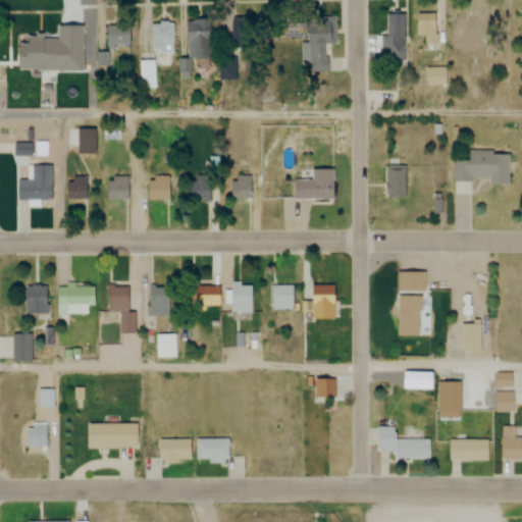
[(436,14),(415,14),(415,51),(436,51),(436,14)]
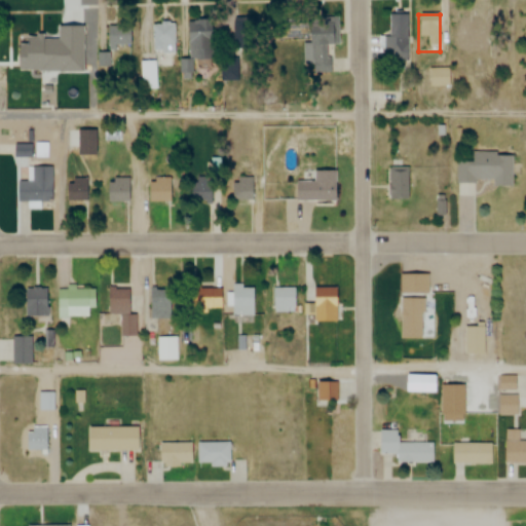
[(408,15),(385,15),(386,62),(409,62),(408,15)]
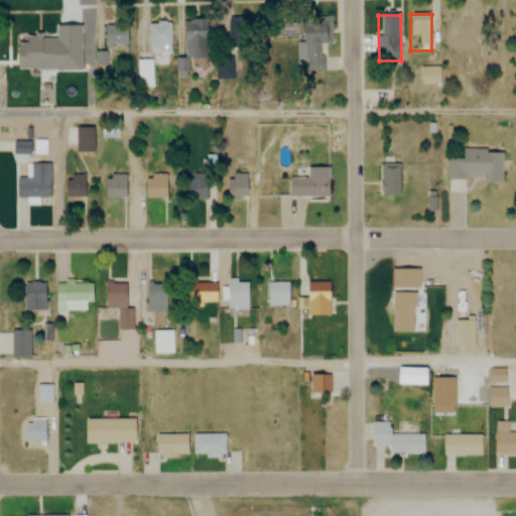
[(255,17),(228,17),(228,40),(255,40),(255,17)]
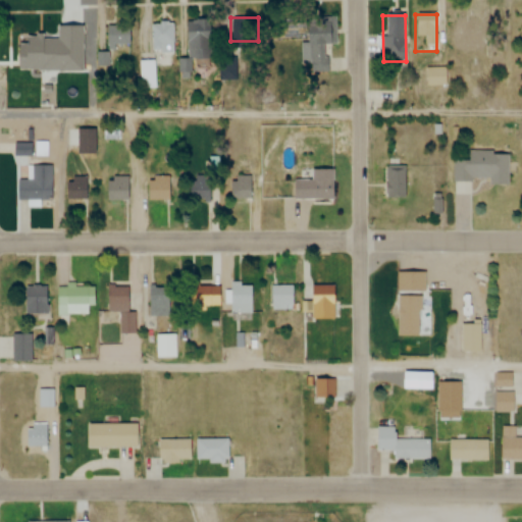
[(334,17),(306,18),(307,73),(325,72),(325,45),(334,45),(334,17)]
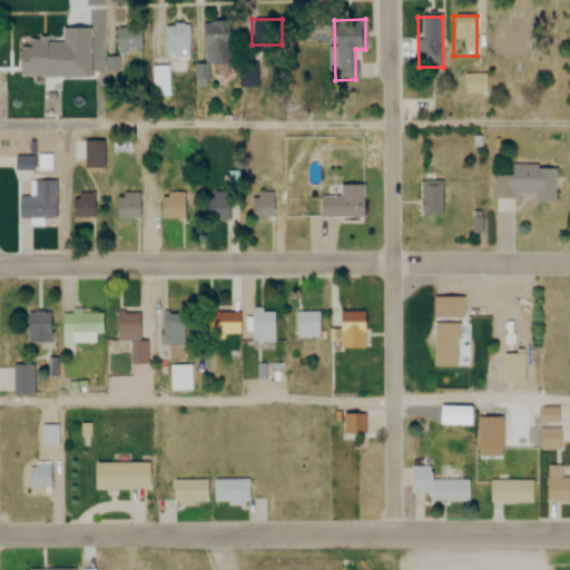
[(228,22),(202,23),(203,65),(197,65),(197,85),(209,85),(209,66),(229,65),(228,22)]
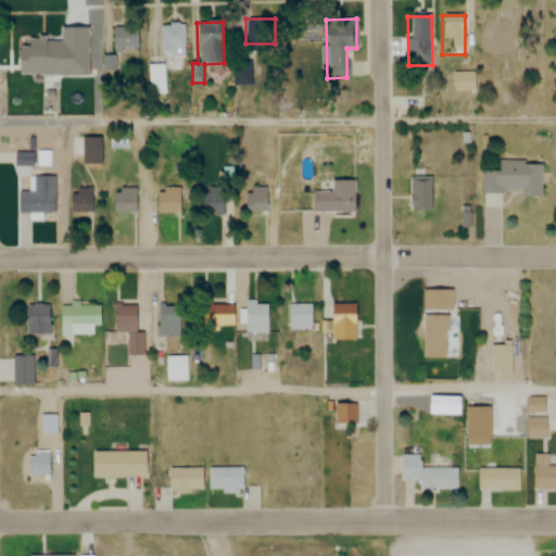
[(182,57),(182,25),(160,25),(160,57),(182,57)]
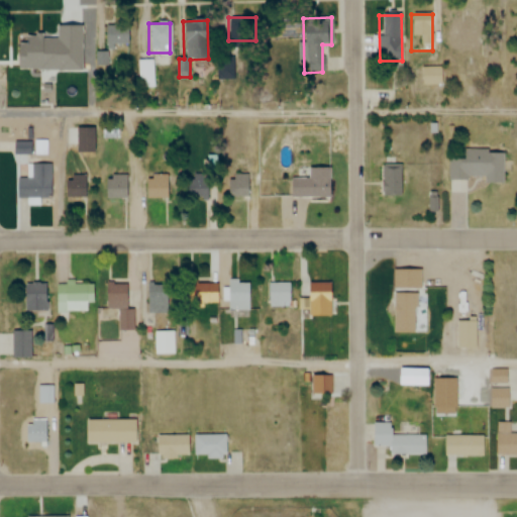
[(105,27),(105,46),(128,46),(128,27),(105,27)]
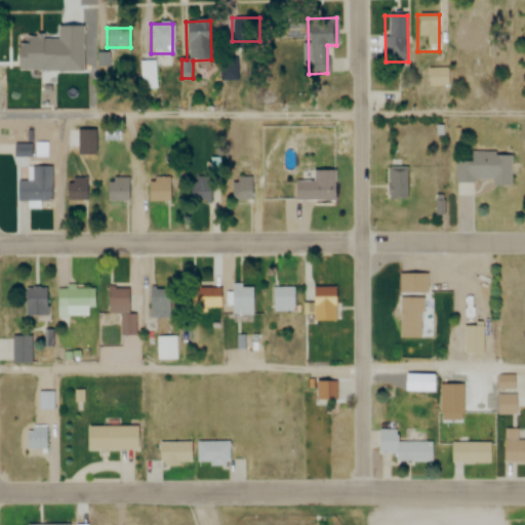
[(93,53),(93,29),(68,29),(68,53),(93,53)]
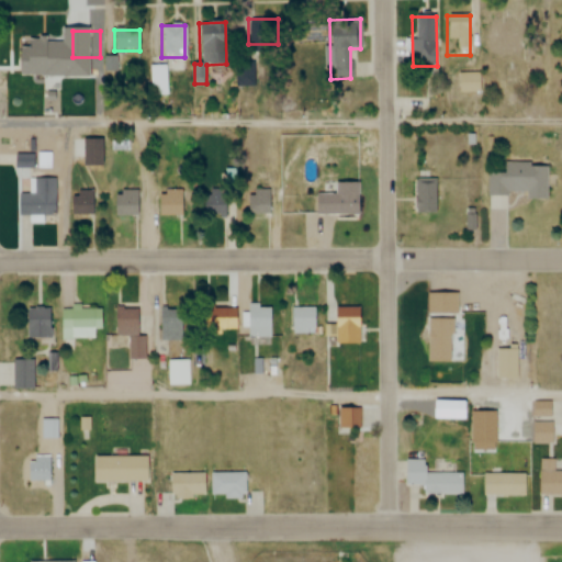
[(20,41),(19,62),(55,63),(55,41),(20,41)]
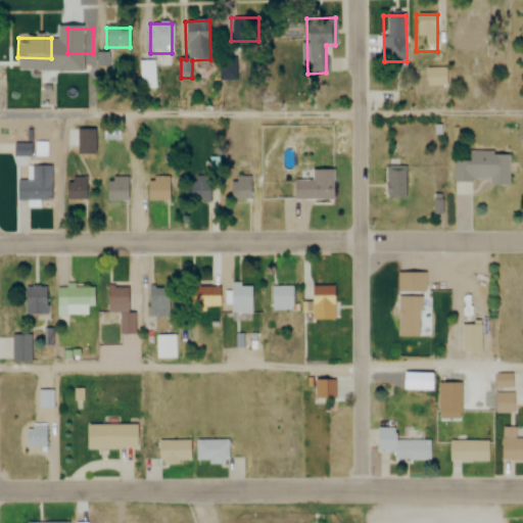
[(140,61),(140,90),(156,89),(156,61),(140,61)]
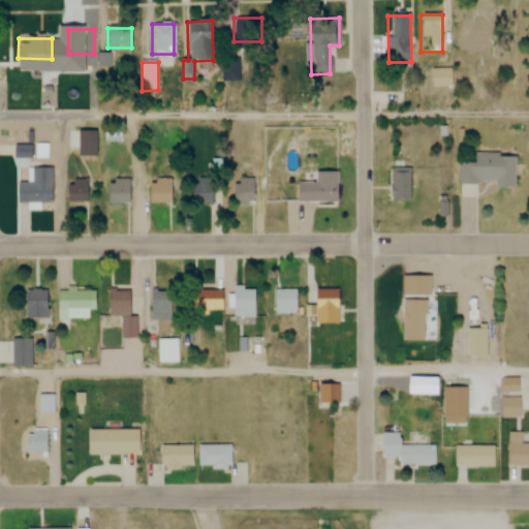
[(239,81),(239,64),(223,64),(223,81),(239,81)]
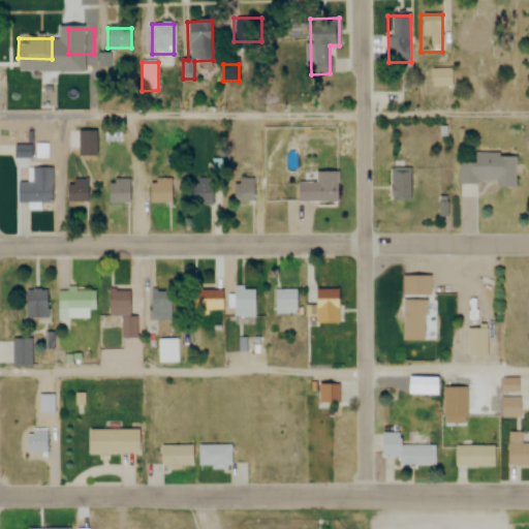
[(431,87),(452,87),(452,69),(431,69),(431,87)]
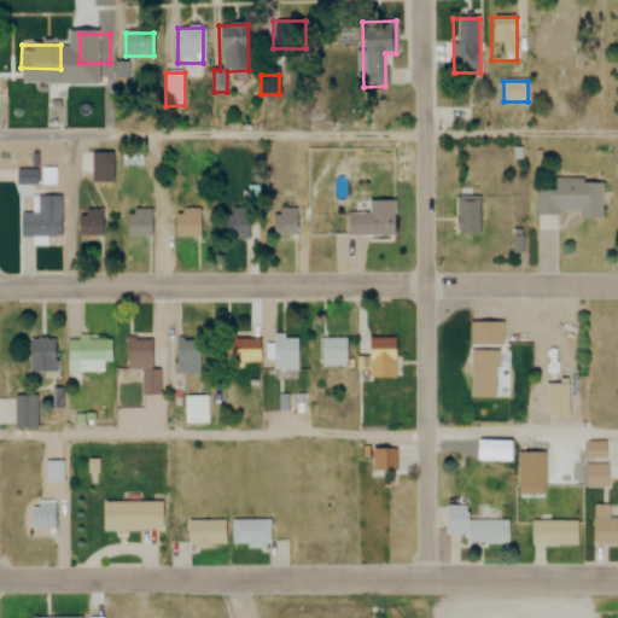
[(578,220),(600,220),(601,180),(553,180),(553,192),(535,192),(535,215),(578,216),(578,220)]
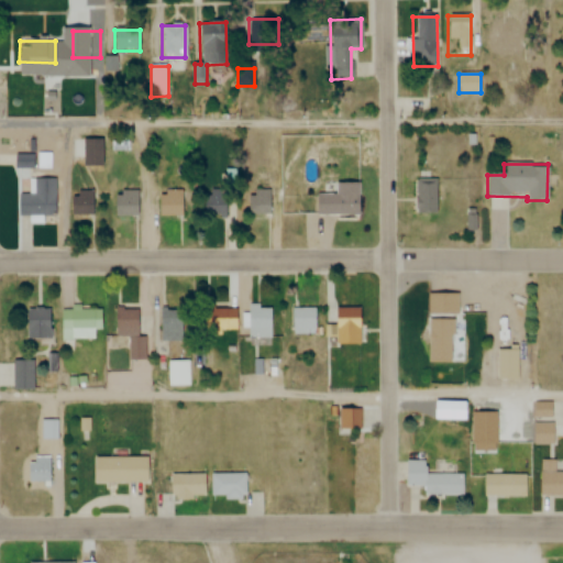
[(54,178),(31,178),(31,195),(18,195),(18,216),(54,216),(54,178)]
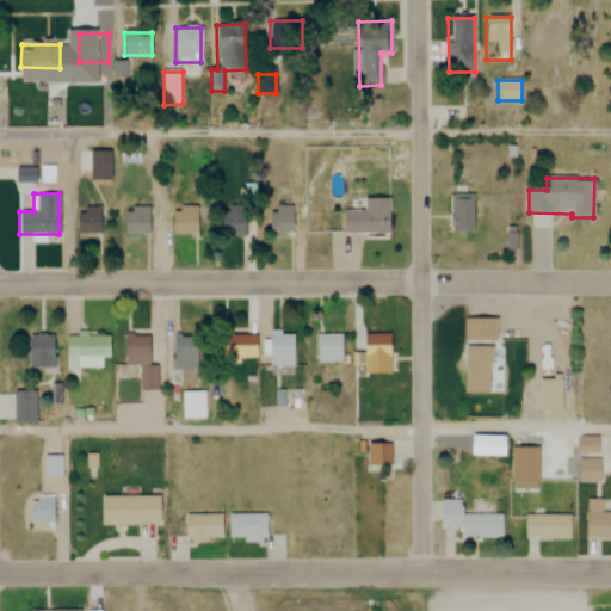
[(475,196),(450,196),(450,233),(475,233),(475,196)]
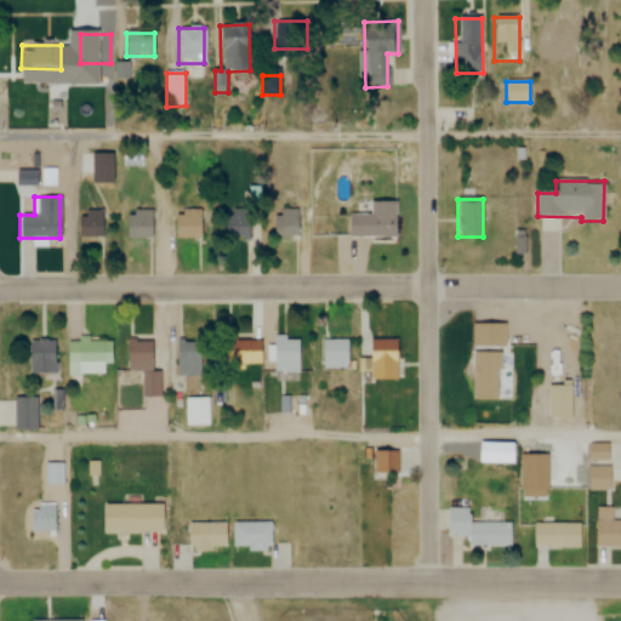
[(297,209),(273,209),(273,237),(297,237),(297,209)]
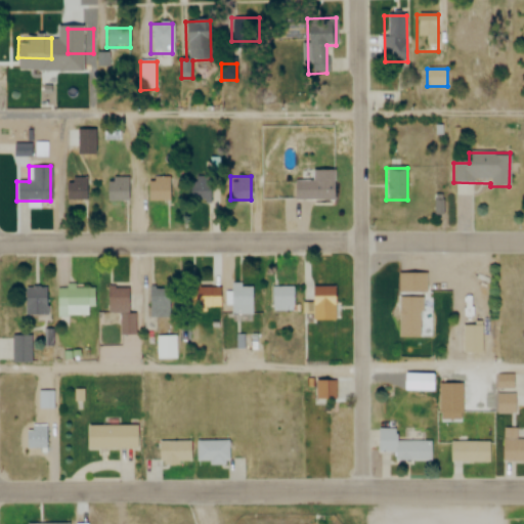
[(129,177),(106,177),(106,202),(129,202),(129,177)]
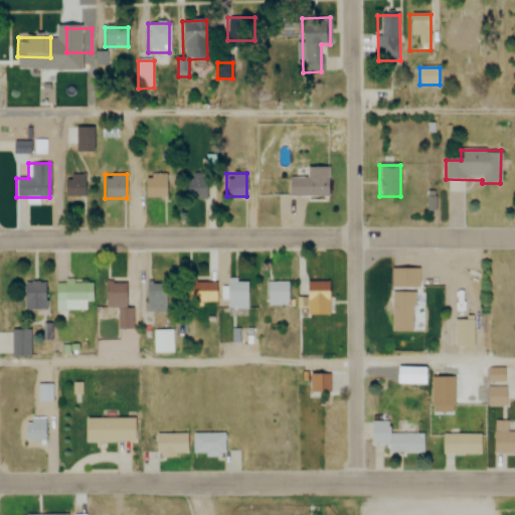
[(328,197),(328,174),(306,174),(306,197),(328,197)]
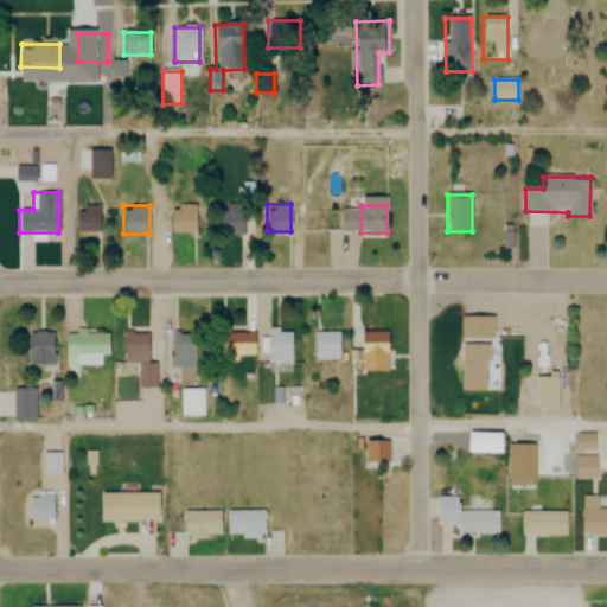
[(76,206),(76,232),(101,232),(101,206),(76,206)]
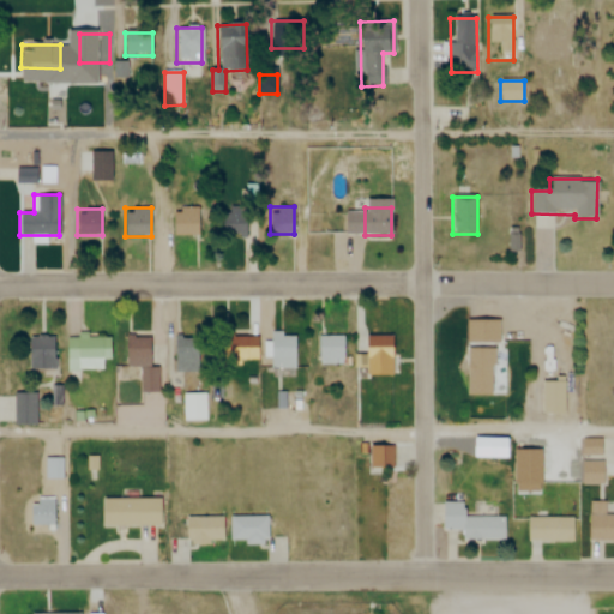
[(199,211),(173,211),(173,236),(199,236),(199,211)]
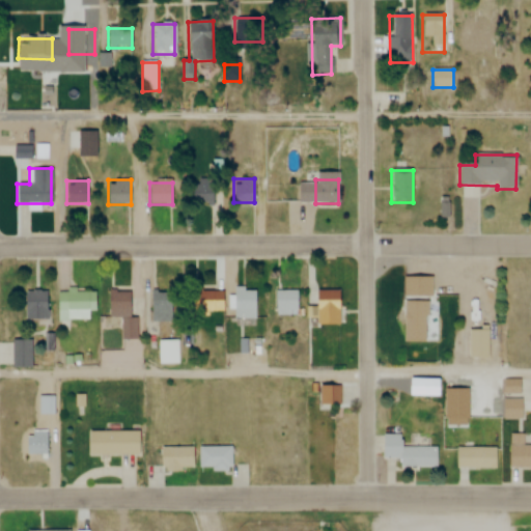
[(214,203),(214,184),(189,184),(189,203),(214,203)]
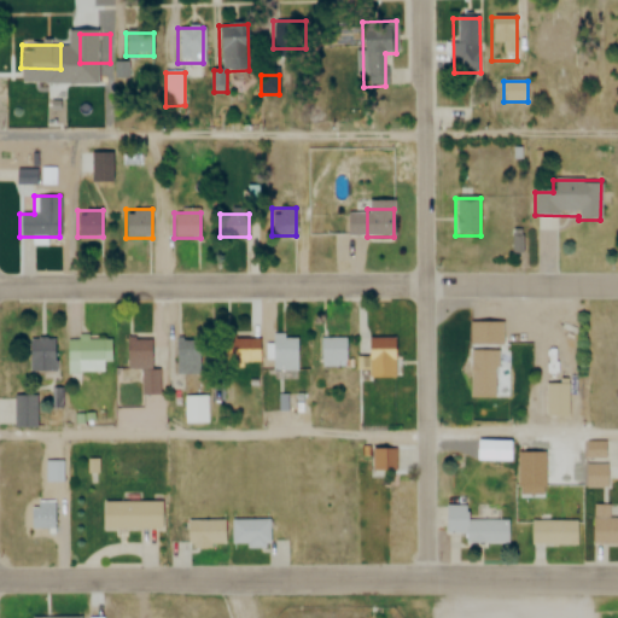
[(468,347),(501,347),(501,324),(468,324),(468,347)]
